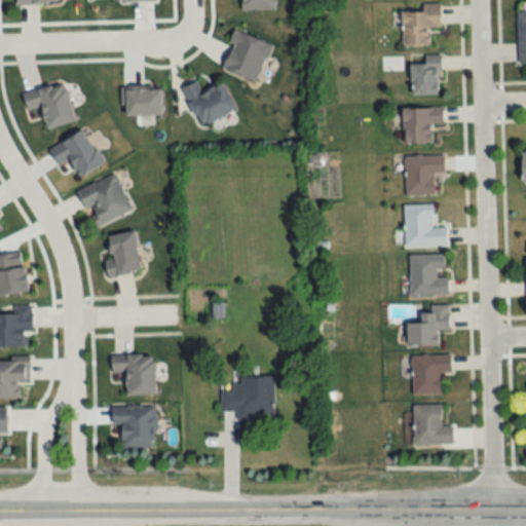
[(241,0),(242,10),(275,10),(274,0),(241,0)]
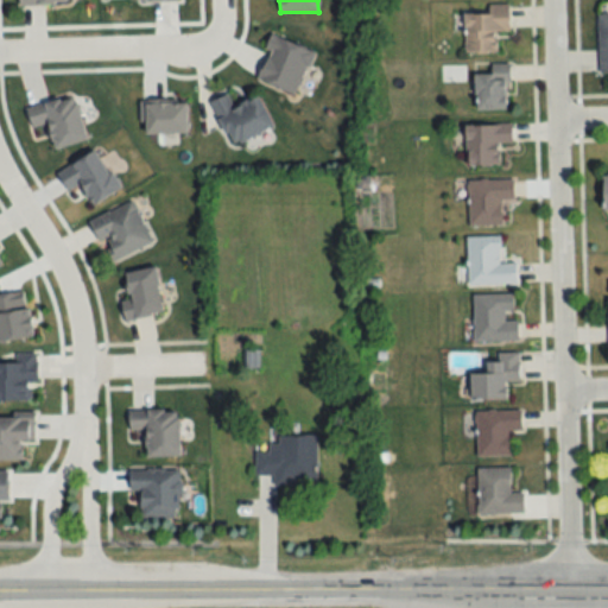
[(508,32),(508,5),(487,5),(487,13),(464,13),(464,54),(495,54),(495,32),(508,32)]
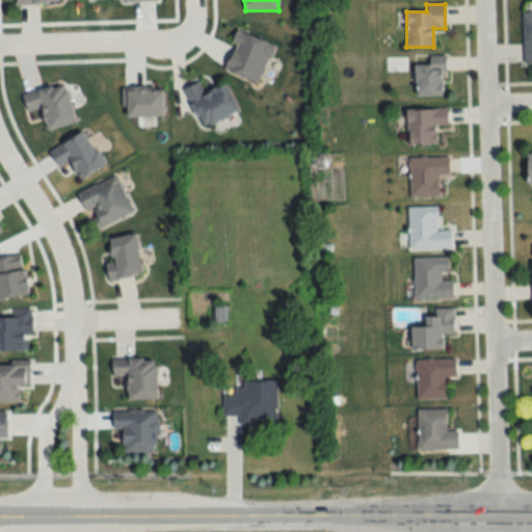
[(445,57),(429,57),(429,65),(416,65),(416,97),(445,97),(445,57)]
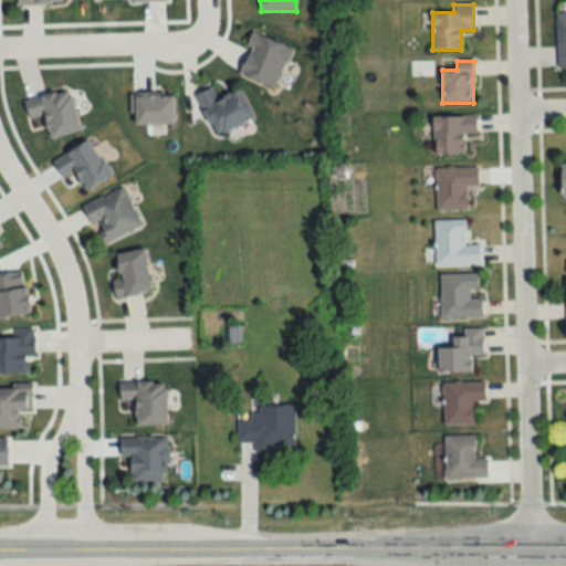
[(51,138),(81,132),(71,88),(24,100),(29,119),(45,116),(51,138)]
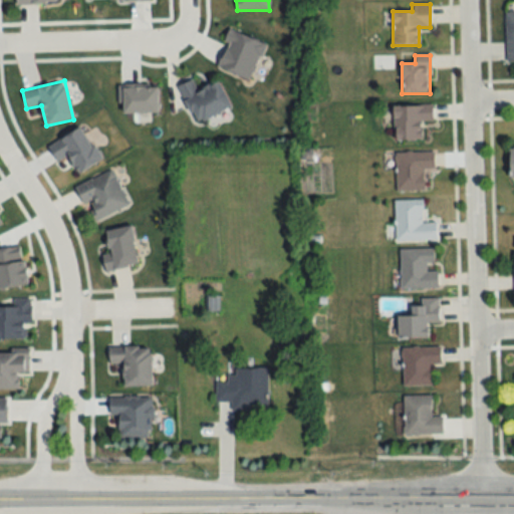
[(231,107),(220,82),(198,91),(193,80),(179,86),(195,123),(231,107)]
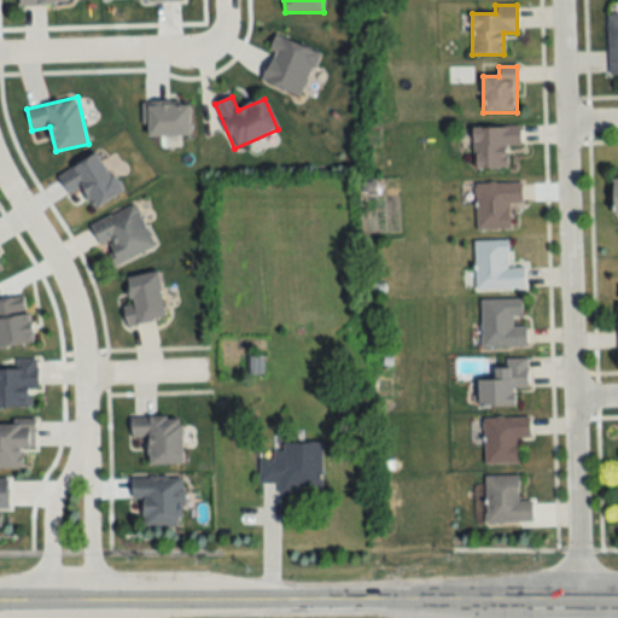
[(520,146),(520,127),(473,129),(474,170),(508,169),(507,147),(520,146)]
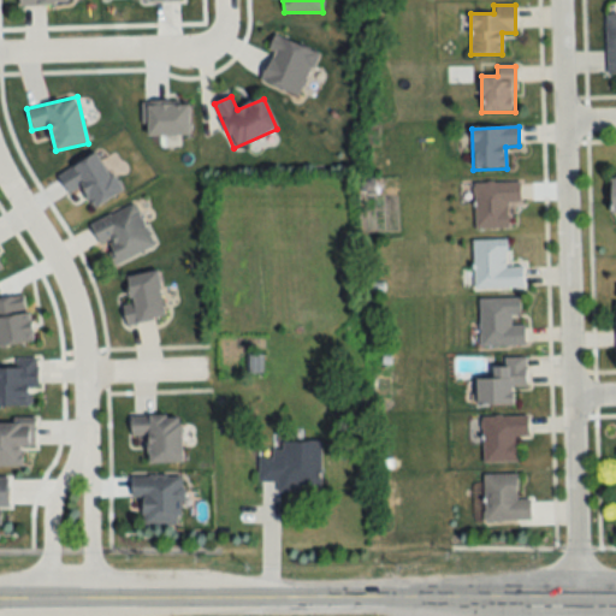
[(521,202),(521,182),(474,182),(474,229),(508,229),(508,202),(521,202)]
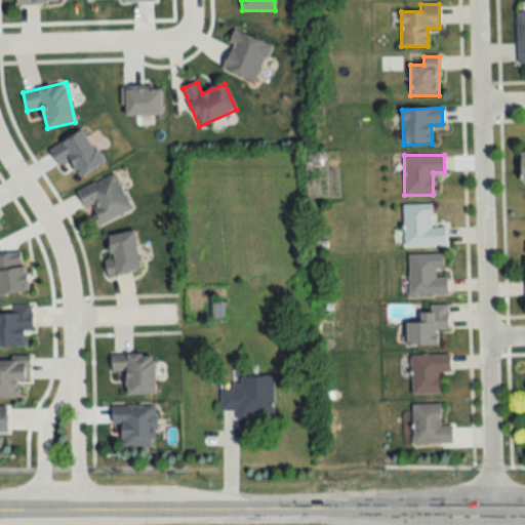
[(84,209),(89,207),(96,226),(131,211),(117,173),(76,190),(84,209)]
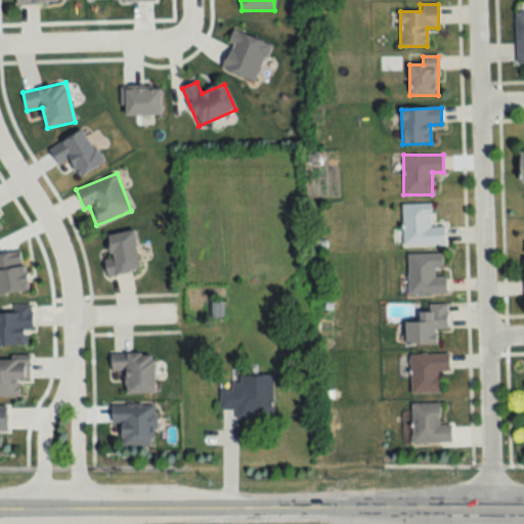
[(403,204),(403,246),(445,246),(445,226),(432,226),(432,204),(403,204)]
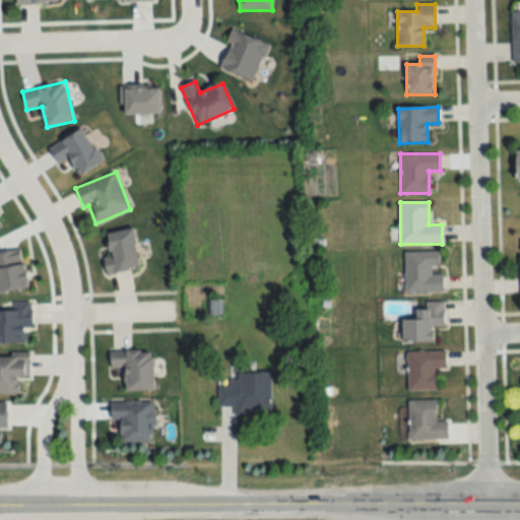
[(134,230),(108,234),(112,257),(105,258),(107,275),(140,269),(134,230)]
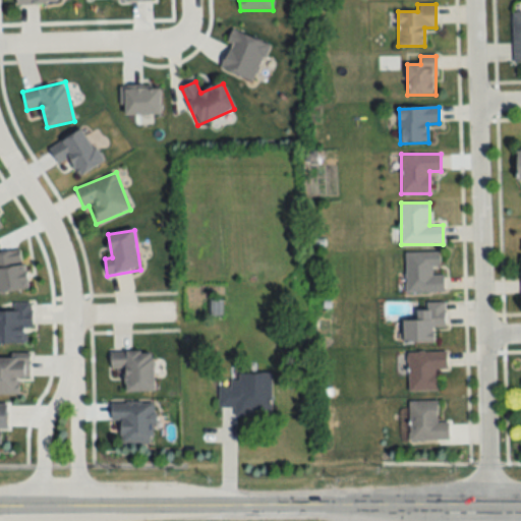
[(444,293),(444,272),(441,272),(441,252),(406,252),(406,293),(444,293)]
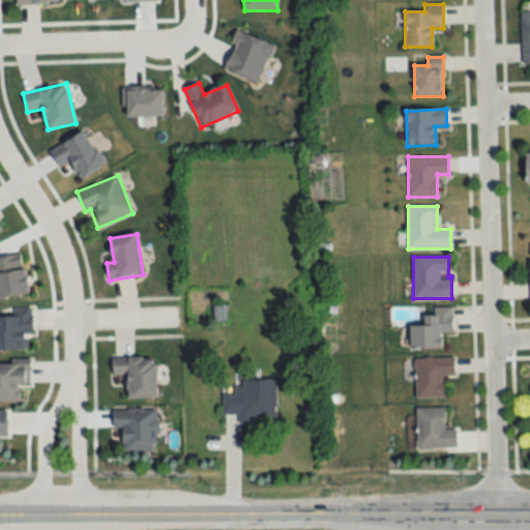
[(412,350),(442,350),(442,334),(453,334),(452,308),(436,308),(436,316),(421,317),(422,326),(411,326),(412,350)]
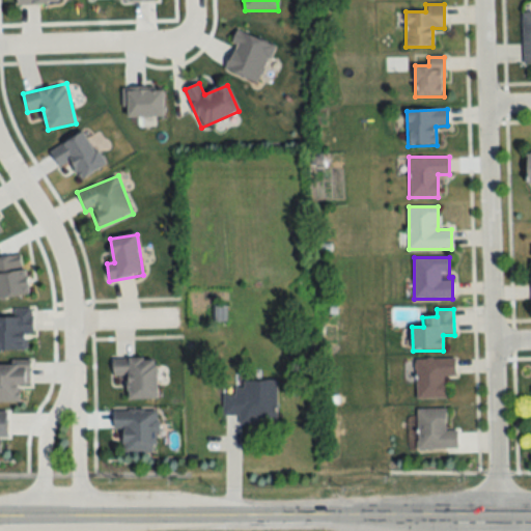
[(34,338),(33,310),(0,311),(0,352),(28,351),(28,338),(34,338)]
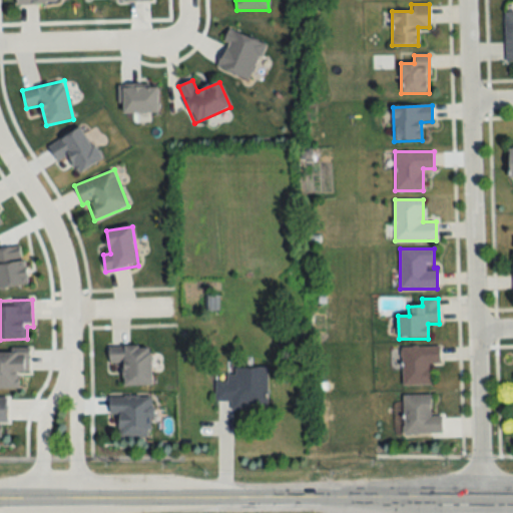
[(151,347),(108,348),(109,365),(124,365),(124,388),(152,388),(151,347)]
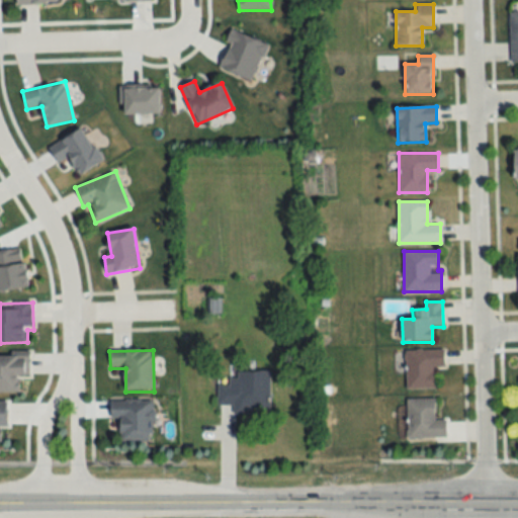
[(435,390),(434,367),(444,367),(444,350),(405,351),(406,390),(435,390)]
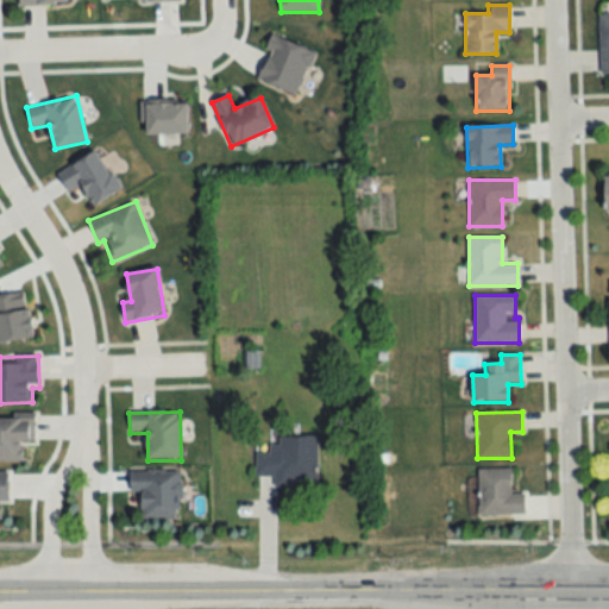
[(0,460),(23,462),(23,444),(35,444),(35,418),(0,418),(0,460)]
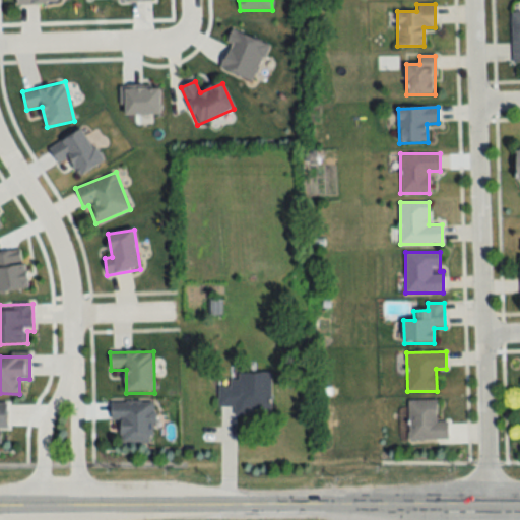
[(217,385),(218,408),(235,408),(235,415),(271,415),(270,374),(238,374),(238,385),(217,385)]
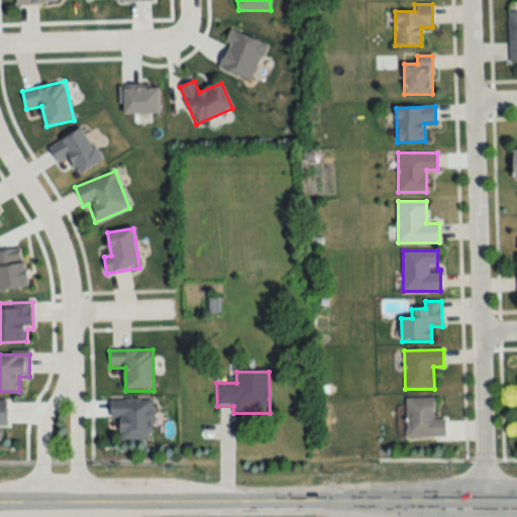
[(110,400),(111,418),(120,418),(121,441),(152,441),(151,399),(110,400)]
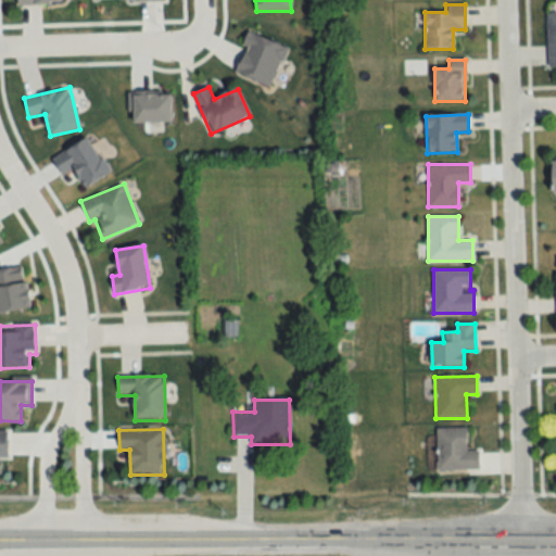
[(479,470),(479,451),(466,452),(466,429),(437,429),(437,471),(479,470)]
